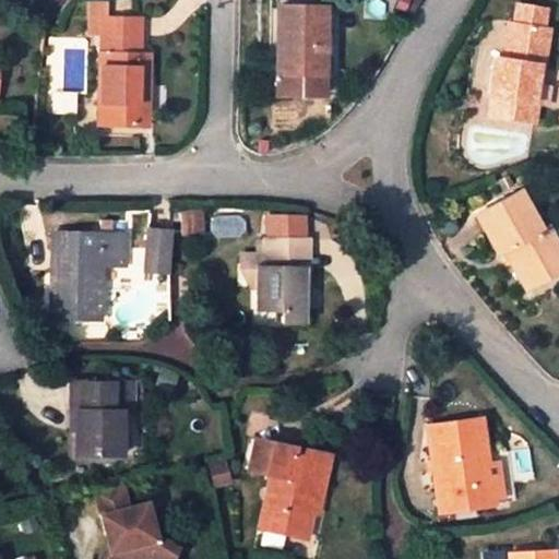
[(105,0),(92,0),(92,18),(108,18),(109,0),(105,0)]
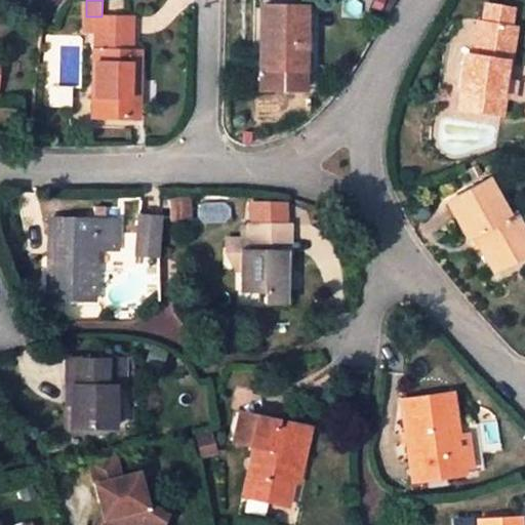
[(304,8),(260,7),(263,108),(305,109),(304,8)]
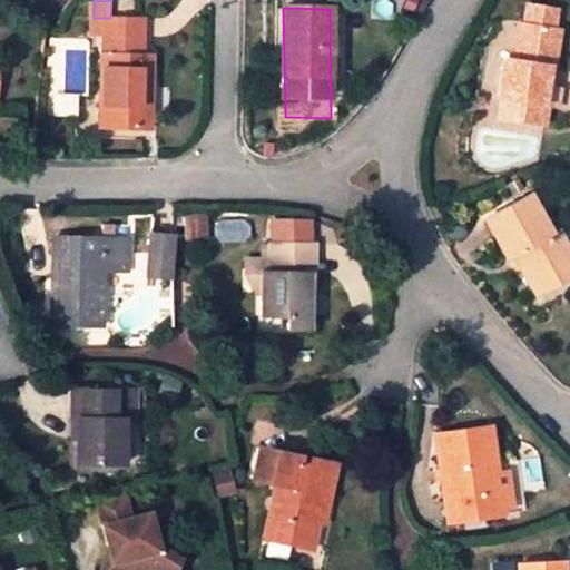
[(526,10),(523,23),(517,22),(510,56),(502,55),(497,96),(503,97),(501,117),(541,124),(544,104),(553,106),(557,85),(543,82),(548,61),(551,62),(557,29),(551,28),(553,15),(526,10)]
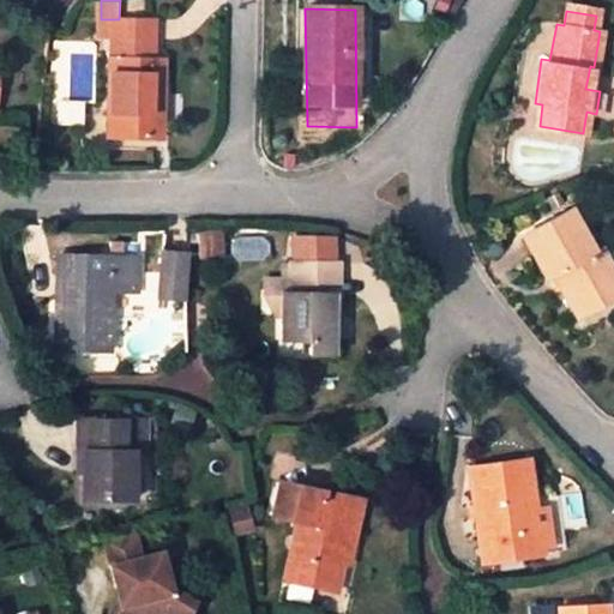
[(160,139),(162,88),(151,86),(152,59),(155,20),(119,19),(101,19),(100,37),(110,38),(107,136),(160,139)]
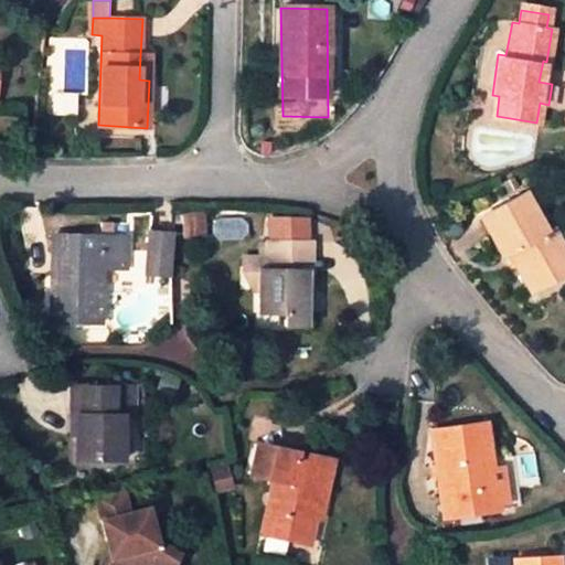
[(139,80),(149,81),(150,55),(140,54),(139,80)]
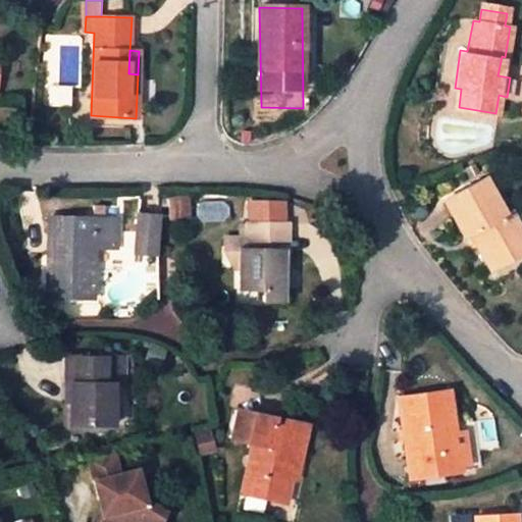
[(521,251),(513,235),(519,231),(509,211),(503,215),(483,178),(441,201),(462,238),(468,235),(474,231),(480,244),(475,247),(490,273),(521,255),(521,251)]
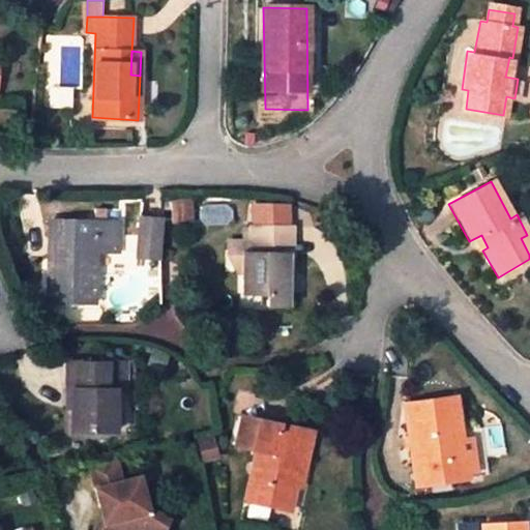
[(185,195),(170,195),(170,215),(185,215),(185,195)]
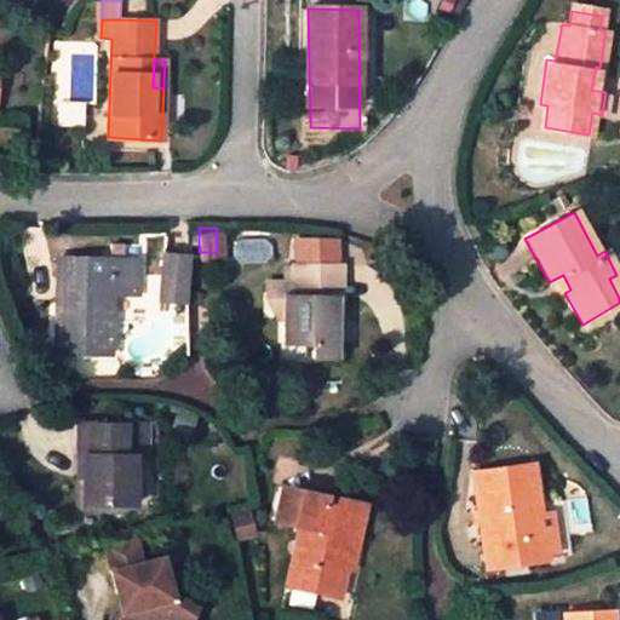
[(109,239),(109,253),(126,253),(126,240),(109,239)]
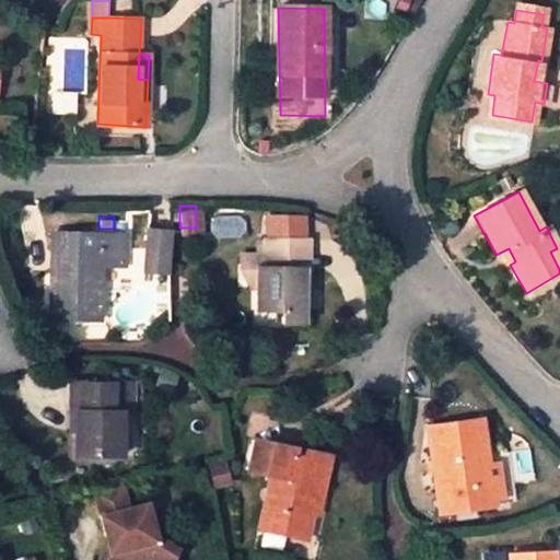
[(125,229),(114,229),(98,229),(54,229),(54,314),(94,315),(100,314),(101,261),(125,260),(125,229)]
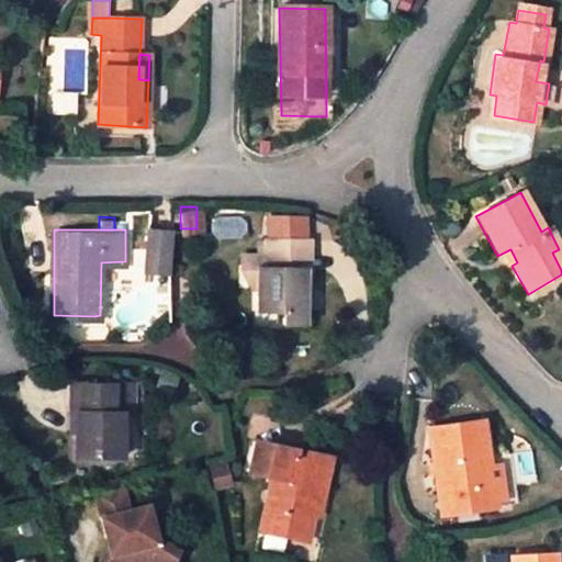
[(171,276),(172,229),(144,229),(143,276),(171,276)]
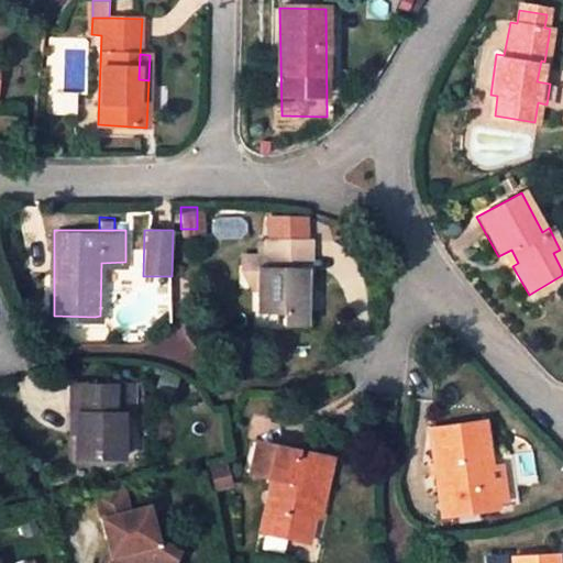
[(258,264),(258,282),(256,305),(278,307),(277,318),(300,319),(301,265),(308,265),(309,238),(267,236),(267,251),(266,264),(258,264)]
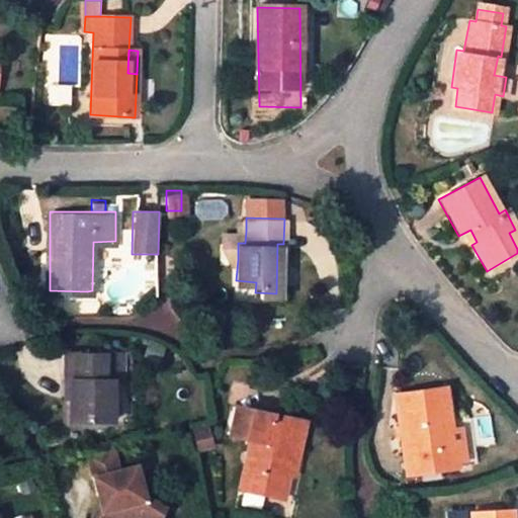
[(230,259),(238,259),(238,243),(245,243),(246,231),(225,230),(223,244),(230,259)]
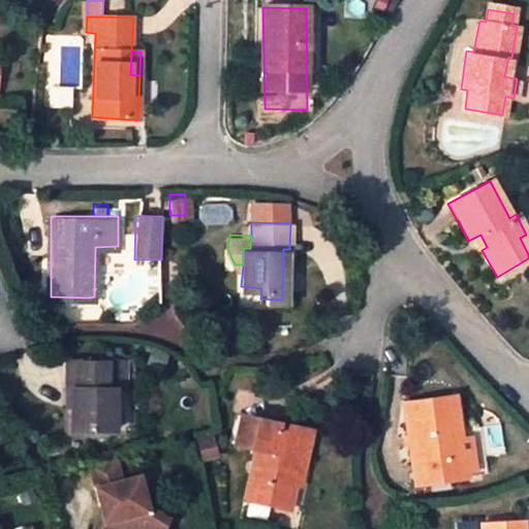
[(474,238),(481,250),(487,247),(480,235),(474,238)]
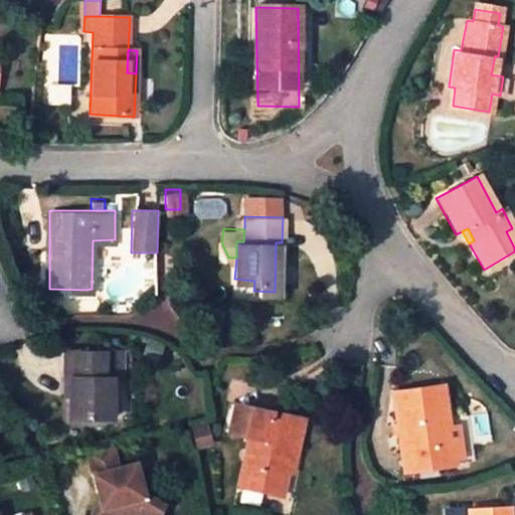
[(506,231),(514,247),(514,232),(512,228),(506,231)]
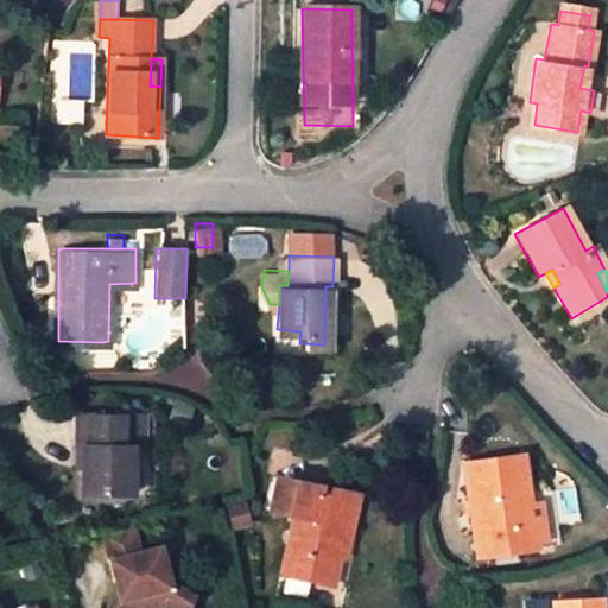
[(147,416),(84,413),(84,443),(77,444),(78,498),(130,498),(128,444),(146,444),(147,416)]
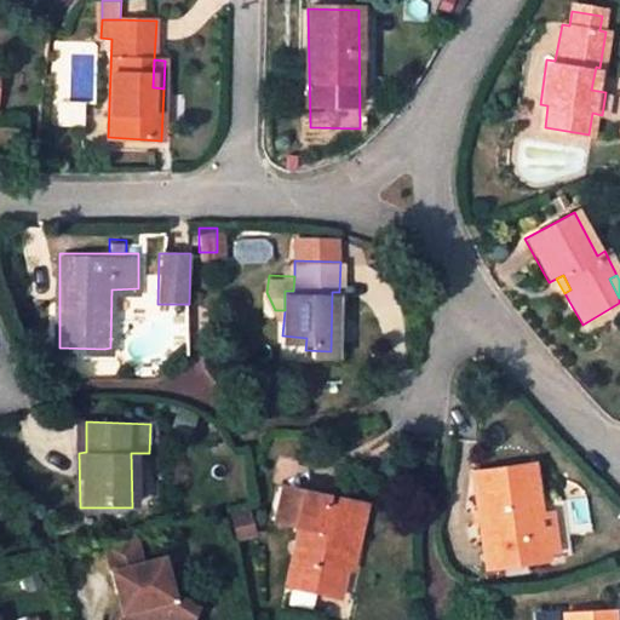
[(487,567),(547,558),(540,512),(532,465),(472,472),(487,567)]
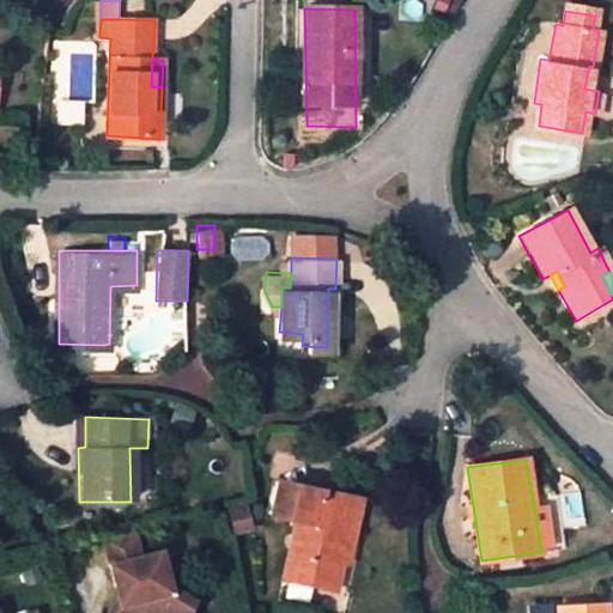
[(285,574),(338,587),(344,557),(350,529),(356,530),(363,497),(334,490),(332,496),(326,495),(327,487),(278,477),(269,510),(298,517),(285,574)]
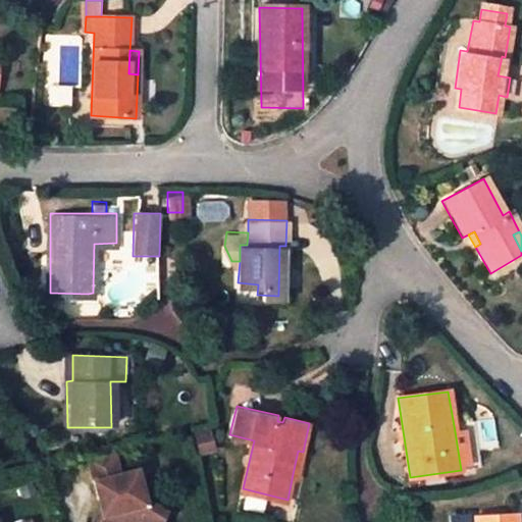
[(210,424),(193,428),(199,454),(216,449),(210,424)]
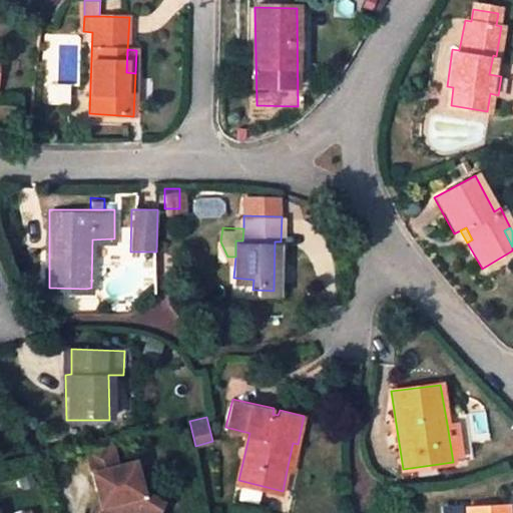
[(447,424),(453,462),(461,461),(455,423),(447,424)]
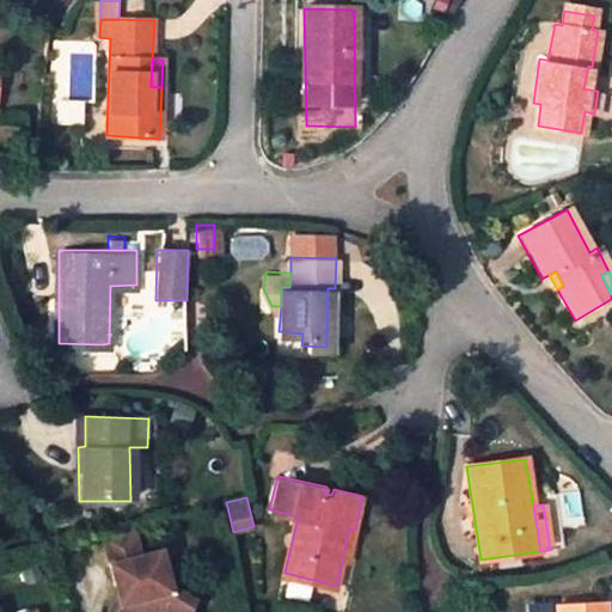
[(135,527),(106,534),(114,561),(142,552),(135,527)]
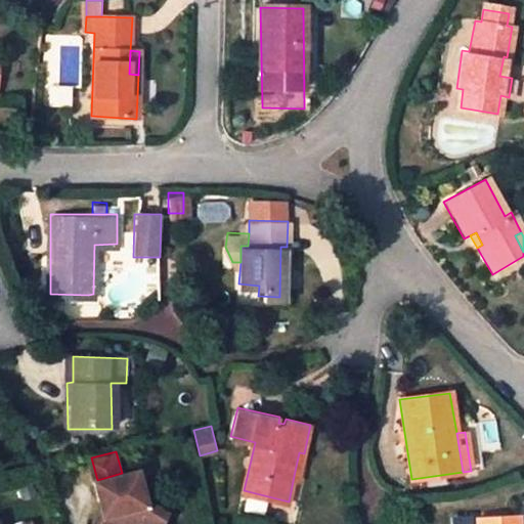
[(299,478),(304,453),(299,452),(294,476),(299,478)]
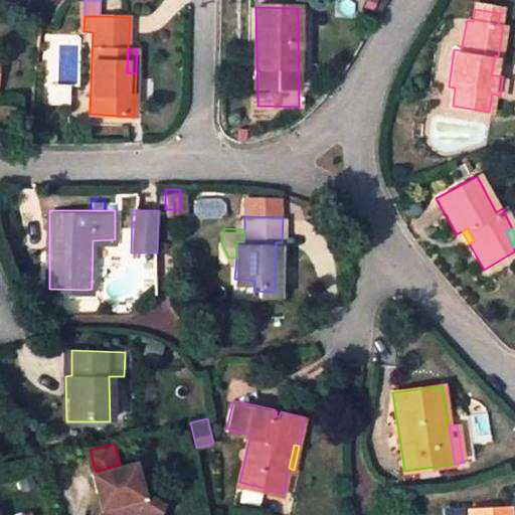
[(120,465),(96,472),(101,491),(106,490),(108,499),(102,501),(93,514),(157,514),(165,503),(146,493),(137,461),(120,465)]
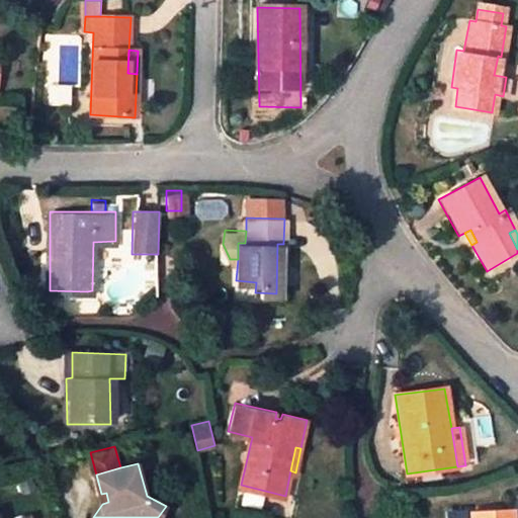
[(514,517),(513,507),(473,510),(473,517),(514,517)]
